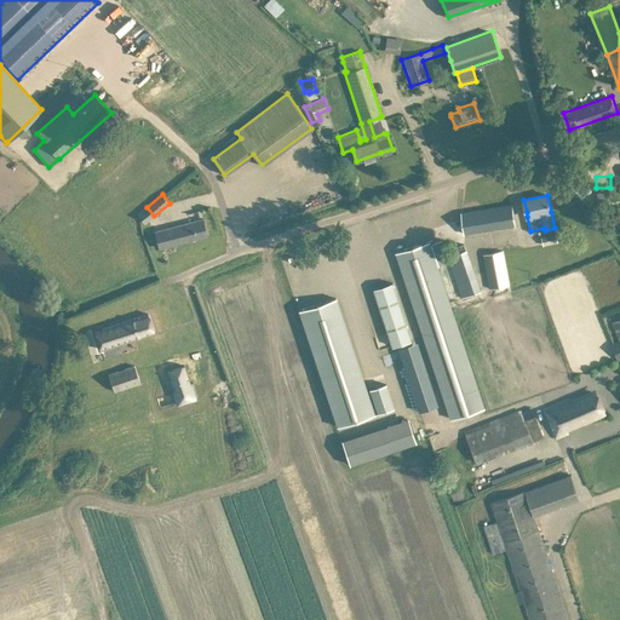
[(516,224),(515,217),(512,205),(461,213),(465,234),(516,224)]
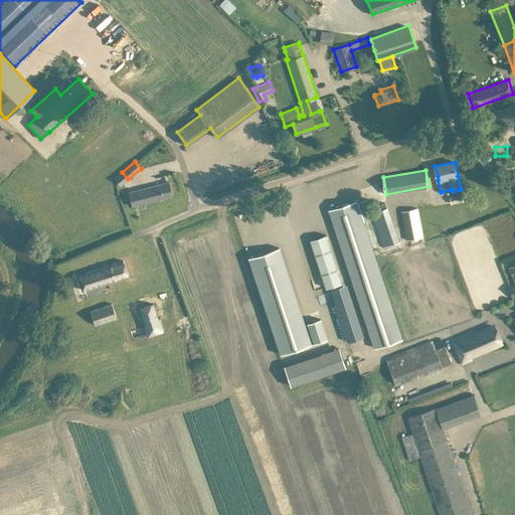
[(172,195),(169,181),(129,192),(133,206),(172,195)]
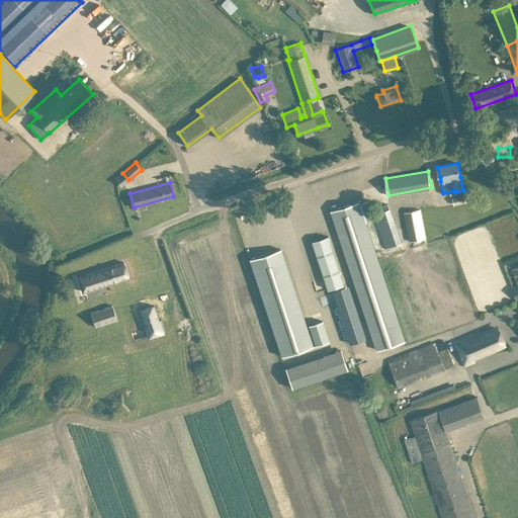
[(452,197),(454,204),(466,202),(464,195),(452,197)]
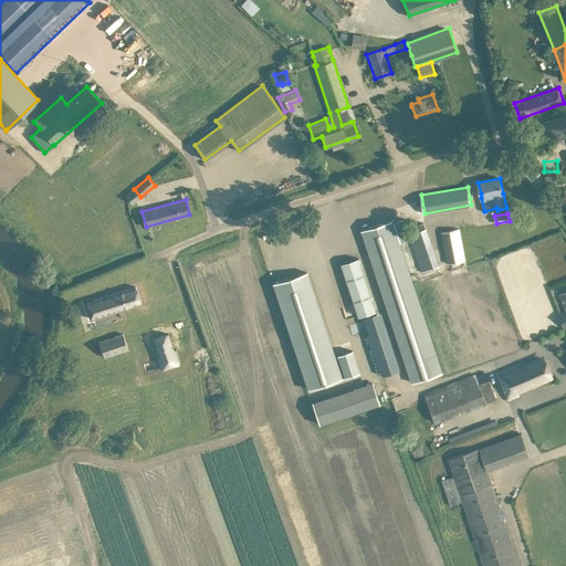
[(394,222),(396,221),(396,219),(363,230),(412,381),(442,371),(399,242),(394,222)]
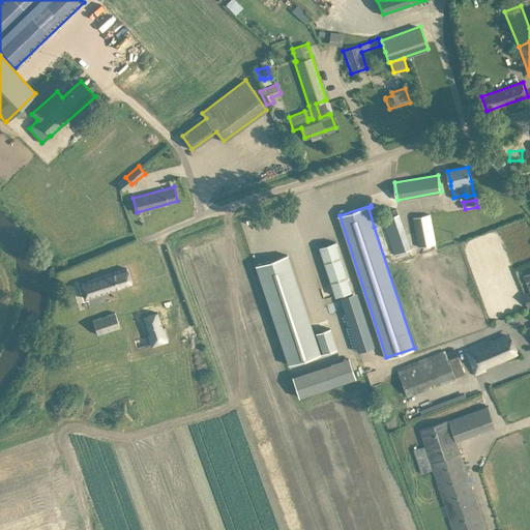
[(369,208),(374,227),(385,224),(383,219),(382,213),(379,205),(371,207),(369,208)]
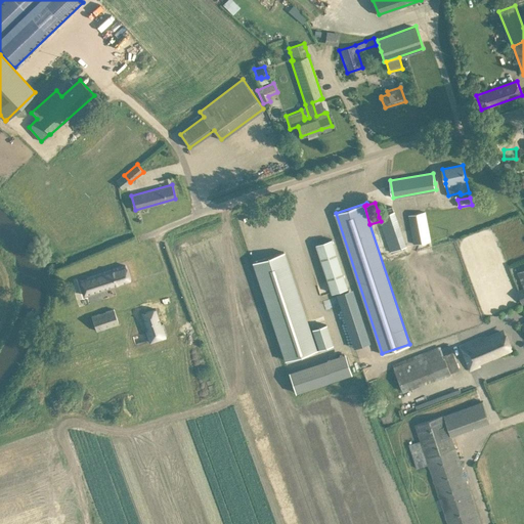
[(390,252),(406,247),(392,207),(378,211),(381,221),(390,252)]
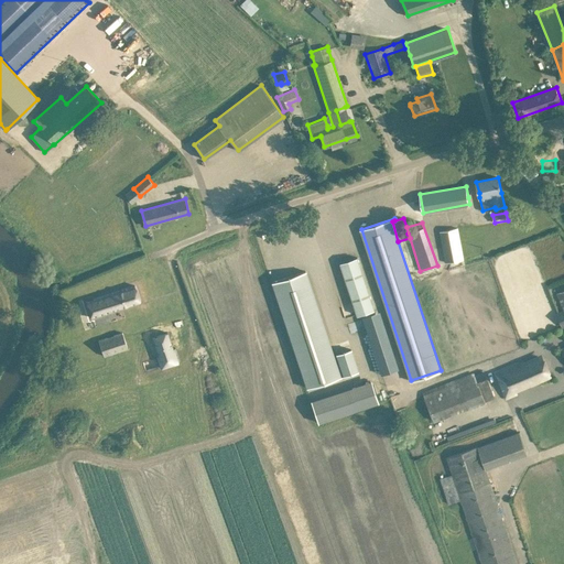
[(440,230),(445,262),(463,259),(457,227),(440,230)]
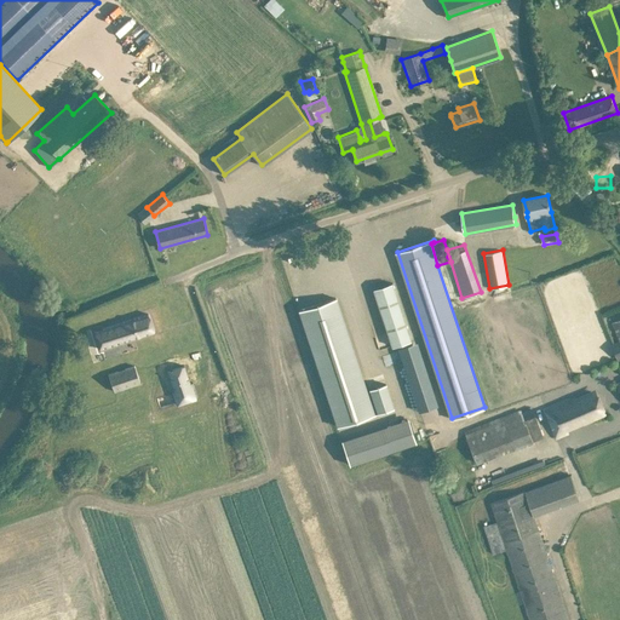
[(375,288),(395,345),(414,339),(395,282),(375,288)]
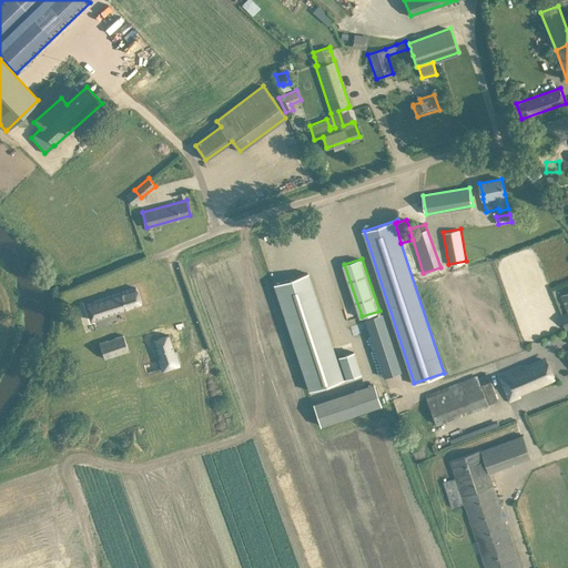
[(335,357),(307,273),(274,284),(301,366),(306,383),(308,389),(361,373),(353,352),(338,356),(344,374),(341,375),(335,357)]
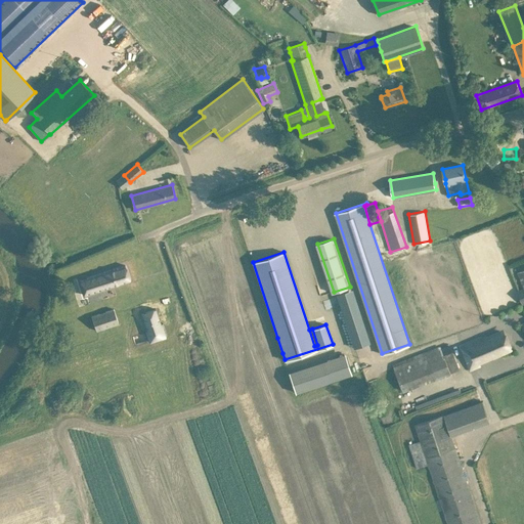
[(85,295),(130,280),(125,265),(80,279),(85,295)]
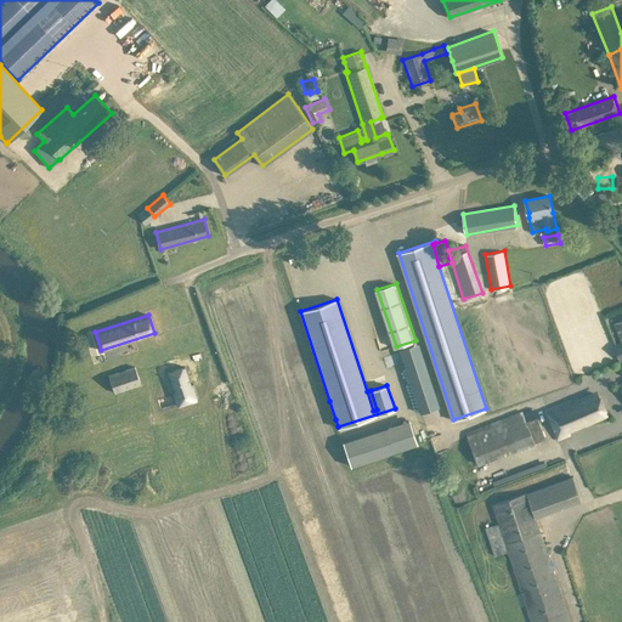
[(135,367),(108,377),(114,394),(130,388),(140,384),(135,367)]
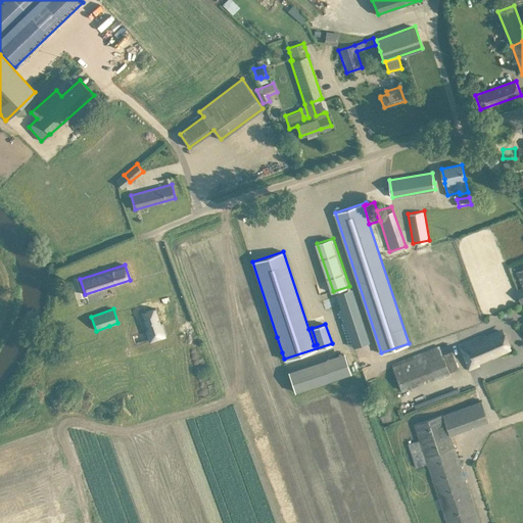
[(155,308),(141,313),(149,340),(167,335),(162,322),(160,323),(155,308)]
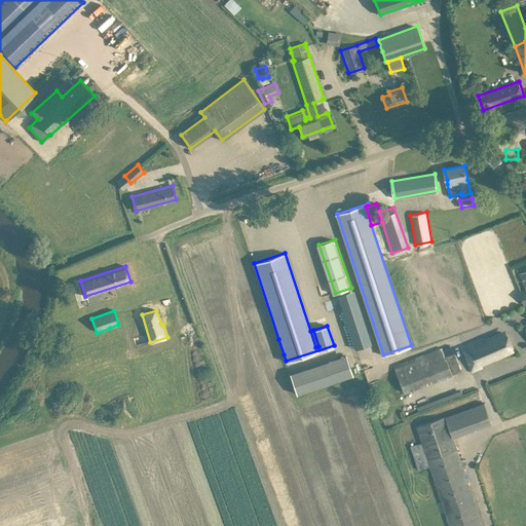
[(506,329),(462,347),(473,373),(484,368),(483,365),(516,351),(506,329)]
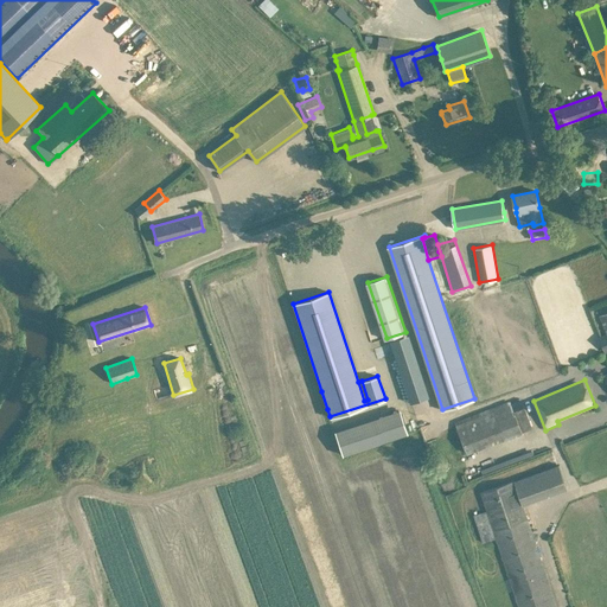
[(522,400),(452,422),(462,453),(531,429),(522,400)]
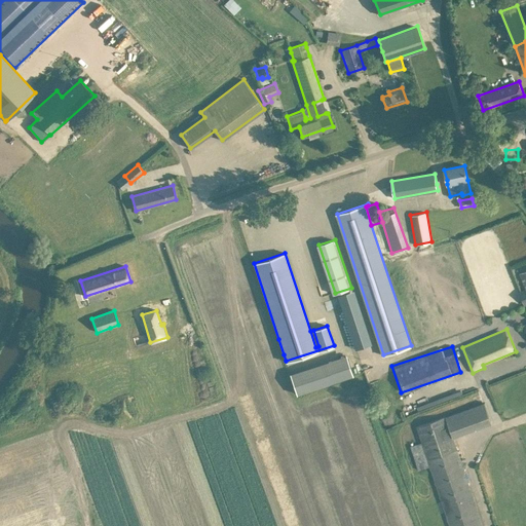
[(345,355),(286,372),(291,393),(355,376),(350,359),(346,360),(345,355)]
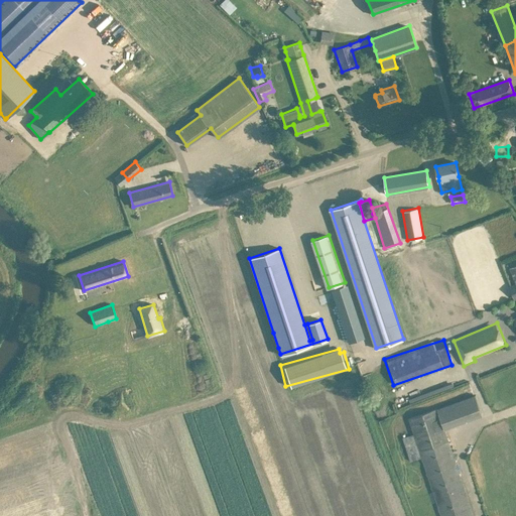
[(477,395),(438,408),(444,425),(483,412),(477,395)]
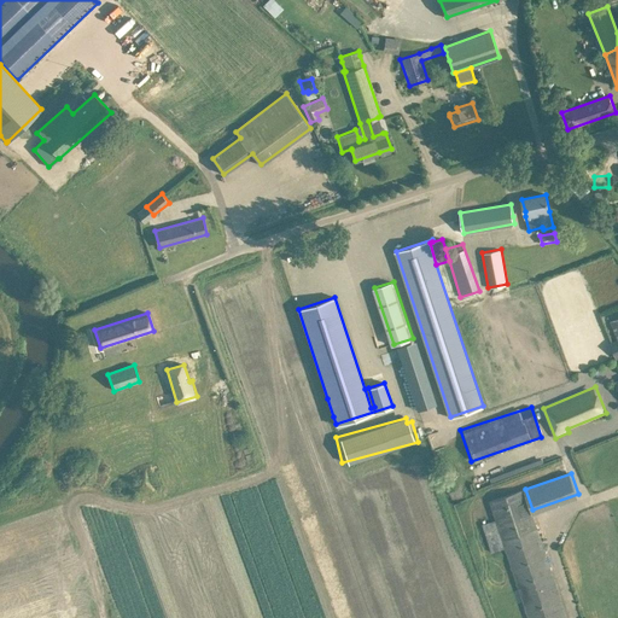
[(566,617),(524,489),(490,501),(529,617),(566,617)]
